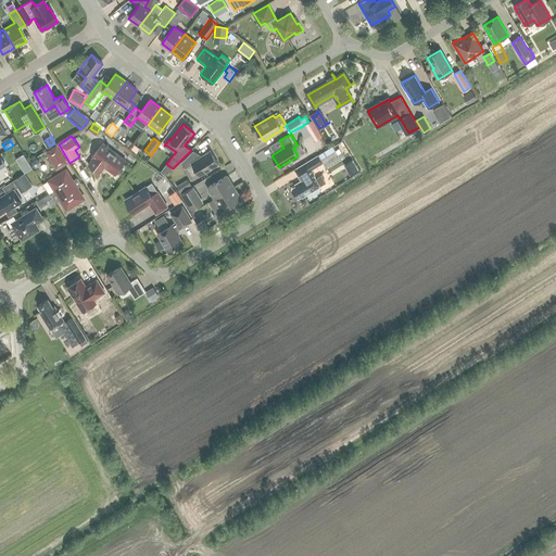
[(92,158),(93,159),(88,165),(99,173),(104,166),(115,175),(126,161),(103,143),(92,158)]
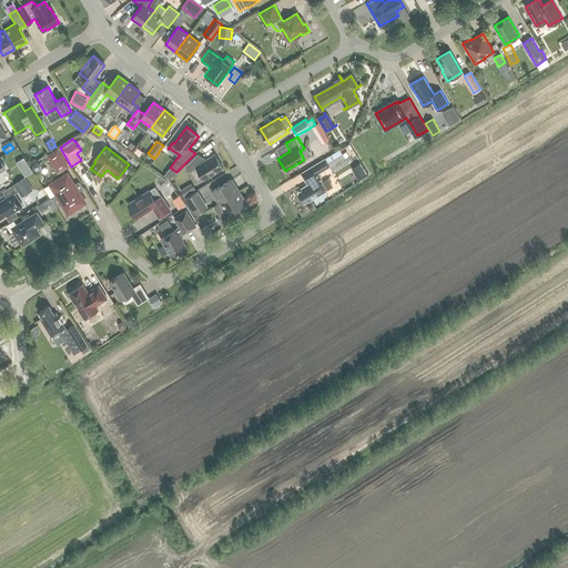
[(310,201),(327,190),(333,186),(328,180),(323,183),(317,174),(330,166),(330,168),(345,159),(340,150),(312,168),(301,173),(305,181),(306,181),(308,180),(311,183),(302,189),(303,190),(298,192),(305,202),(308,200),(310,201)]
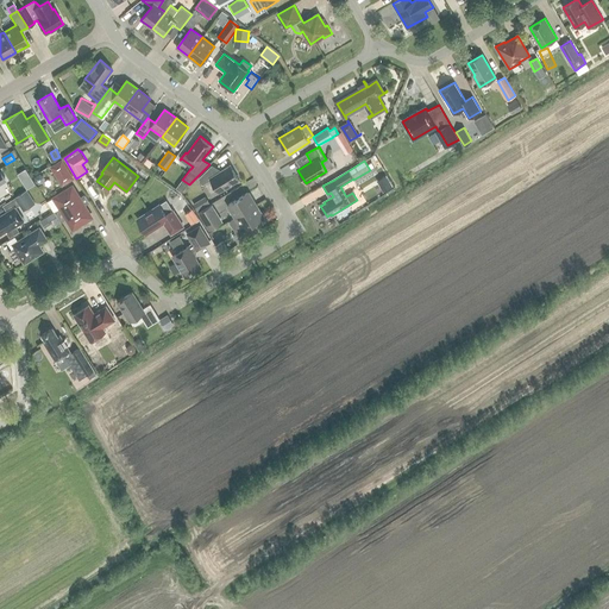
[(62,162),(52,168),(63,183),(71,179),(62,162)]
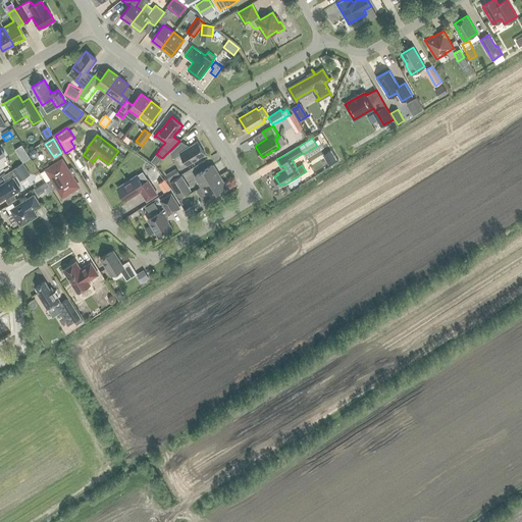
[(188,165),(205,154),(198,142),(186,149),(180,143),(170,153),(173,158),(180,154),(188,165)]
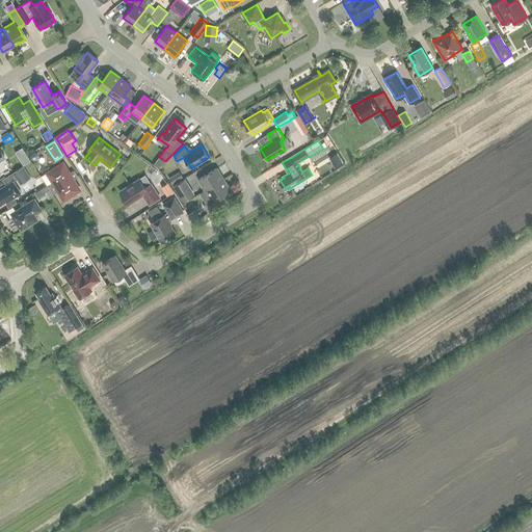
[(337,166),(344,161),(339,152),(330,157),(337,166)]
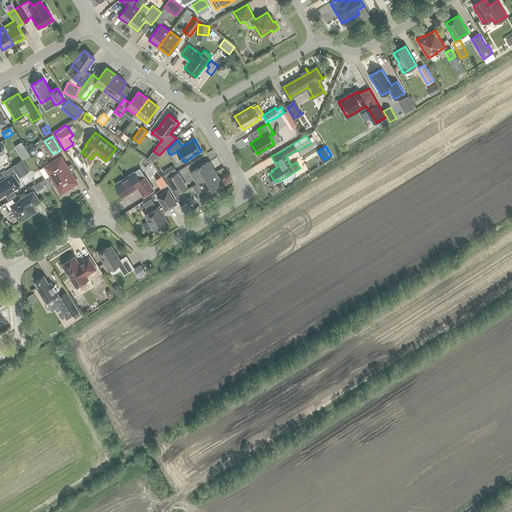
[(60,159),(47,167),(52,174),(45,178),(51,187),(57,183),(62,190),(75,182),(60,159)]
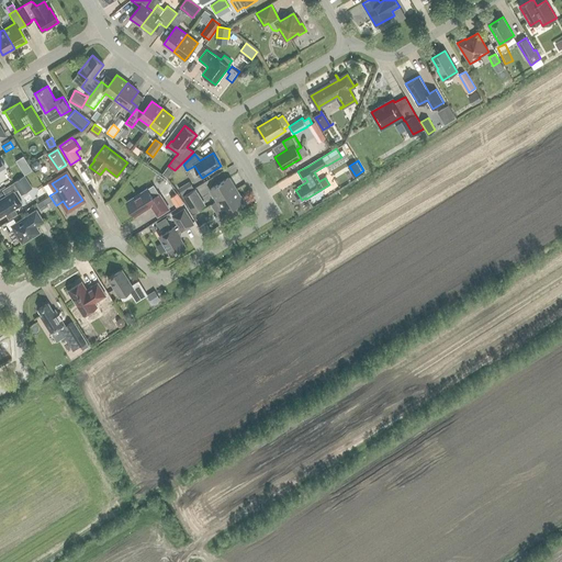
[(21,193),(32,187),(24,176),(14,182),(21,193)]
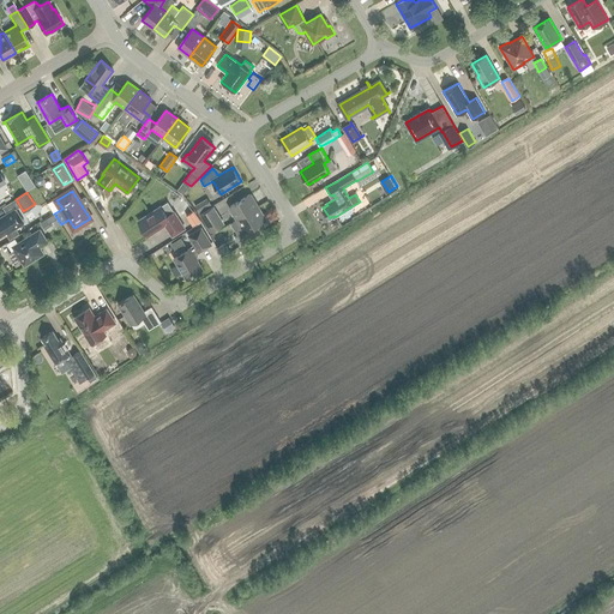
[(230,206),(239,218),(257,208),(250,194),(230,206)]
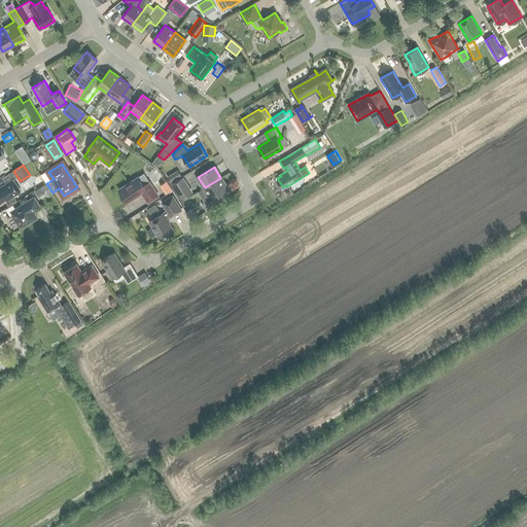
[(176,178),(172,173),(167,176),(171,181),(176,178)]
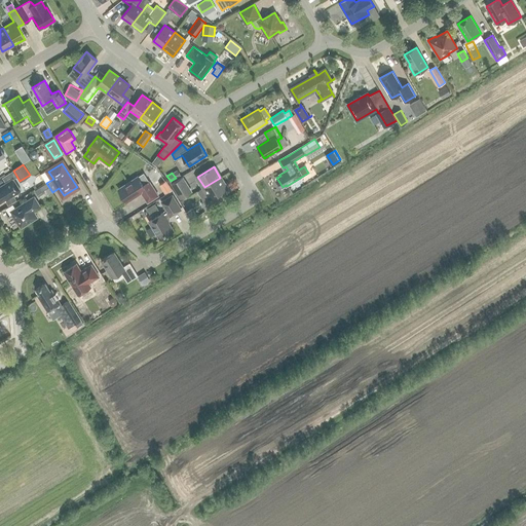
[(172,184),(181,199),(193,191),(183,176),(172,184)]
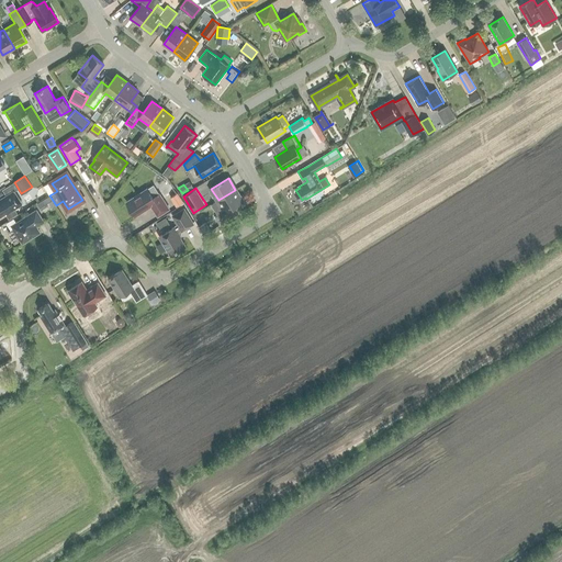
[(137,215),(152,206),(158,216),(169,209),(159,194),(154,198),(147,189),(128,201),(137,215)]
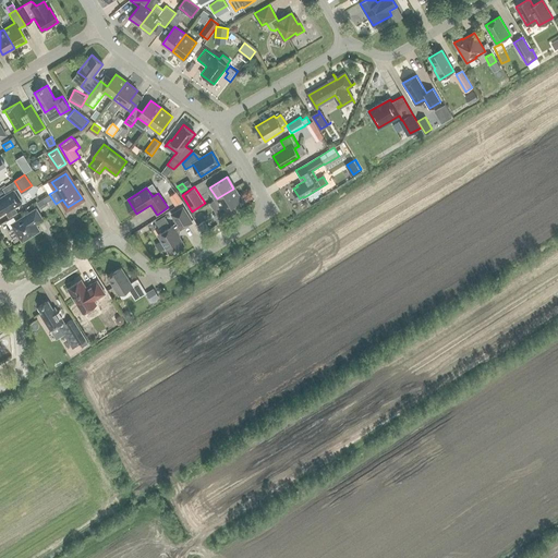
[(241,199),(233,189),(217,198),(220,205),(215,208),(218,214),(214,216),(218,223),(233,215),(229,207),(241,199)]
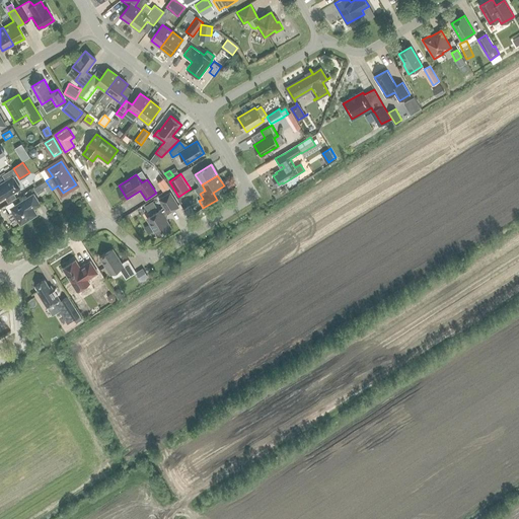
[(0,184),(0,200),(5,197),(8,202),(15,198),(13,194),(20,189),(13,176),(0,184)]
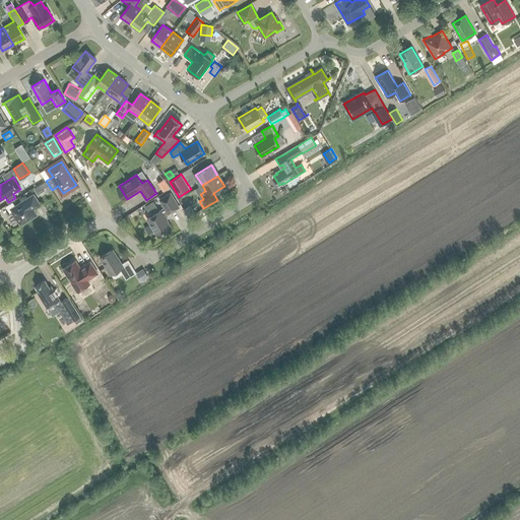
[(163,192),(170,187),(165,179),(157,183),(163,192)]
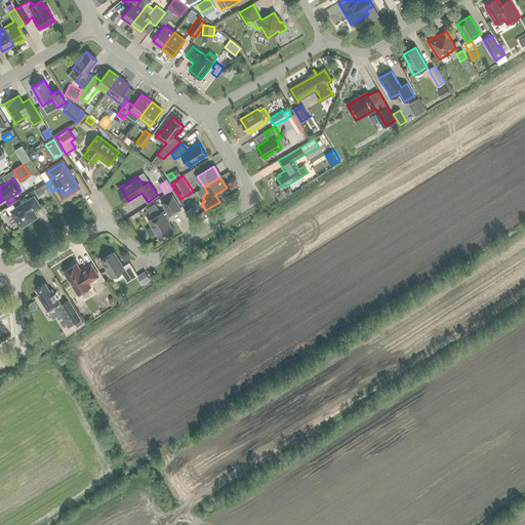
[(38,197),(43,194),(42,191),(39,188),(34,191),(37,195),(38,197)]
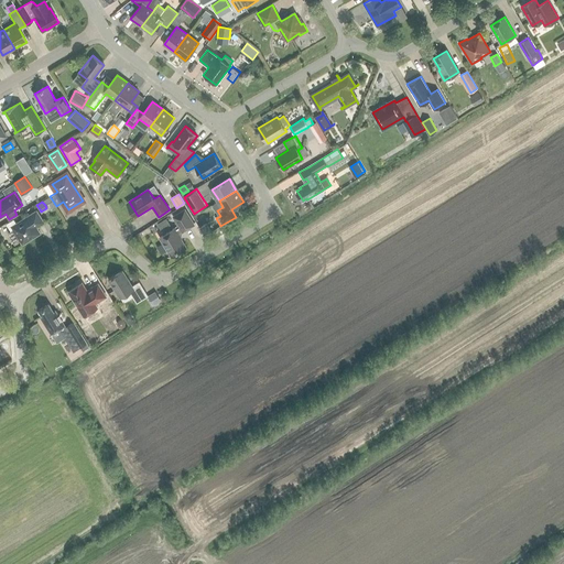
[(36,210),(11,227),(14,230),(10,234),(15,242),(20,240),(22,245),(41,234),(36,227),(44,221),(36,210)]
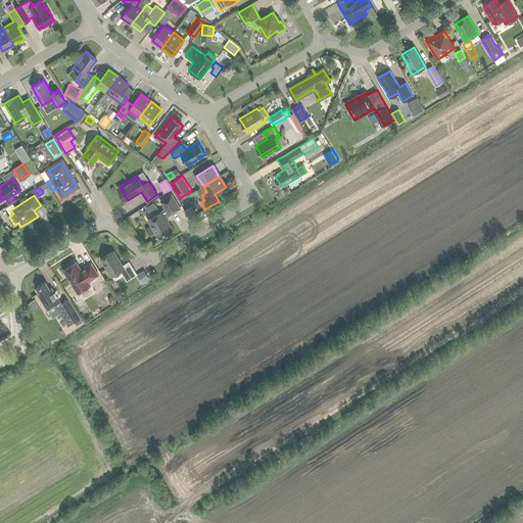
[(164,217),(169,215),(170,215),(180,208),(172,195),(160,201),(167,209),(161,212),(148,221),(159,238),(173,230),(164,217)]
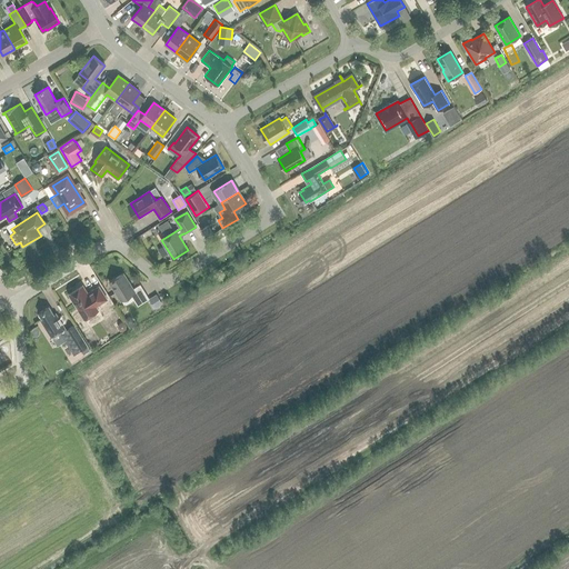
[(168,220),(158,226),(162,232),(171,227),(168,220)]
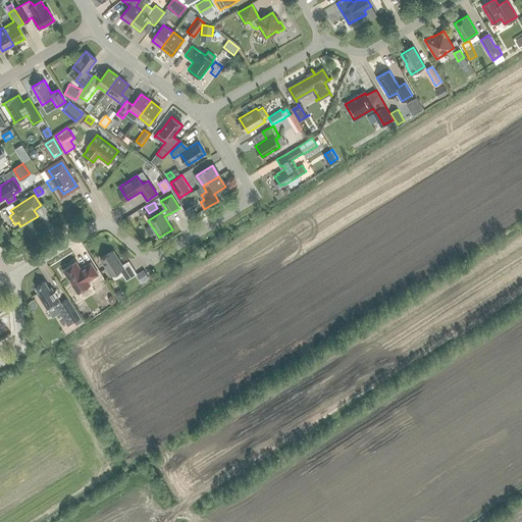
[(196,214),(192,208),(186,212),(189,218),(196,214)]
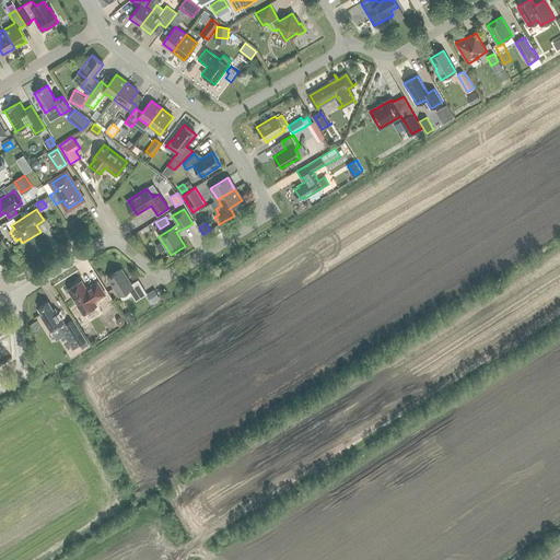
[(147,294),(138,280),(131,284),(121,269),(107,278),(119,296),(129,290),(136,301),(147,294)]
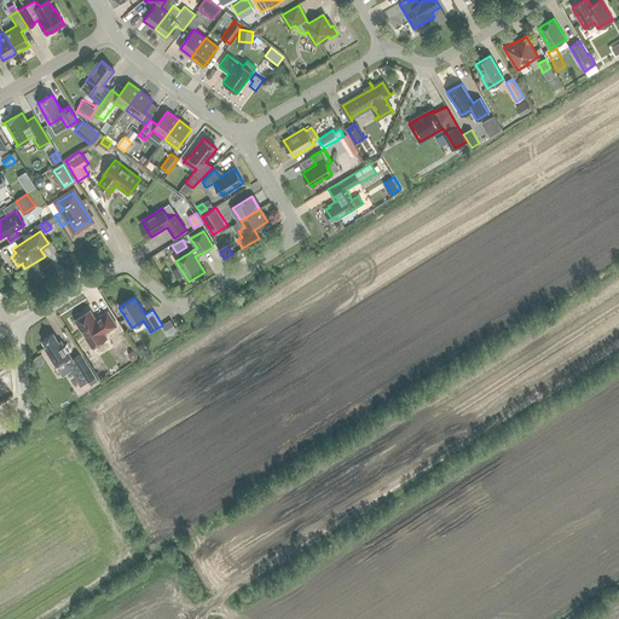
[(91,311),(75,320),(92,347),(108,337),(104,334),(117,325),(108,311),(96,319),(91,311)]
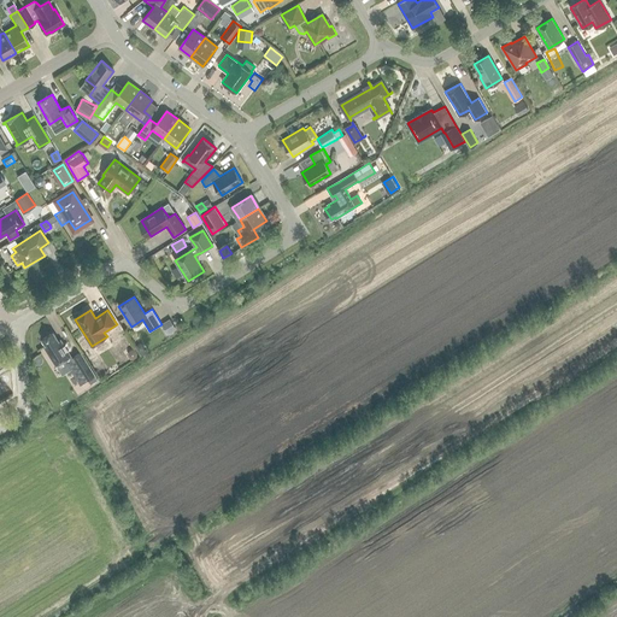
[(163,322),(169,333),(177,328),(171,317),(163,322)]
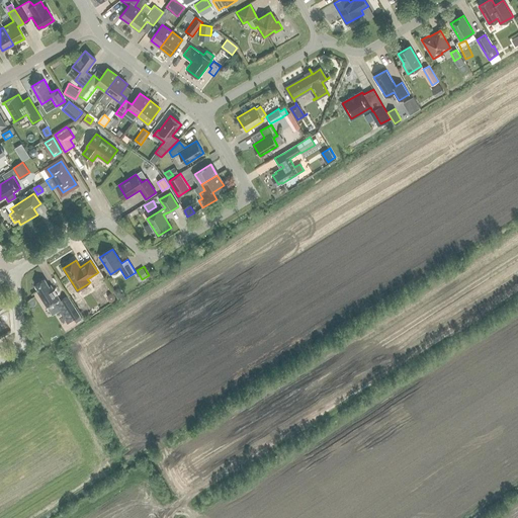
[(55,303),(60,299),(51,285),(50,286),(45,279),(35,285),(38,290),(37,291),(48,308),(55,303)]
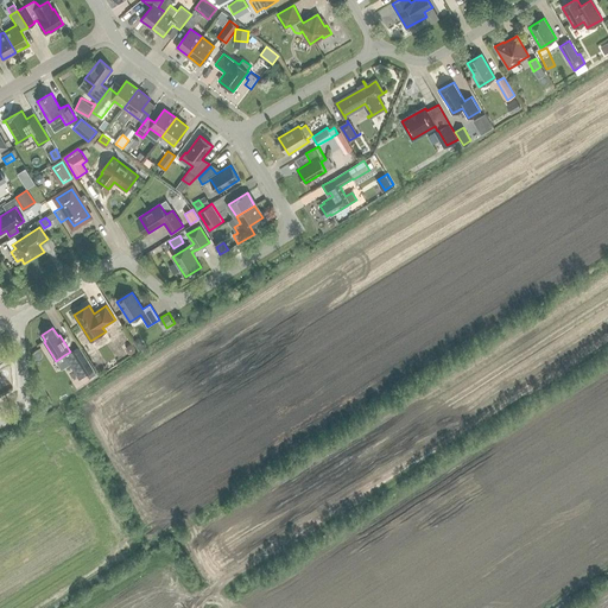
[(71,354),(70,352),(64,355),(67,356),(65,358),(69,356),(82,377),(81,377),(82,378),(87,374),(90,378),(96,374),(80,348),(71,354)]
